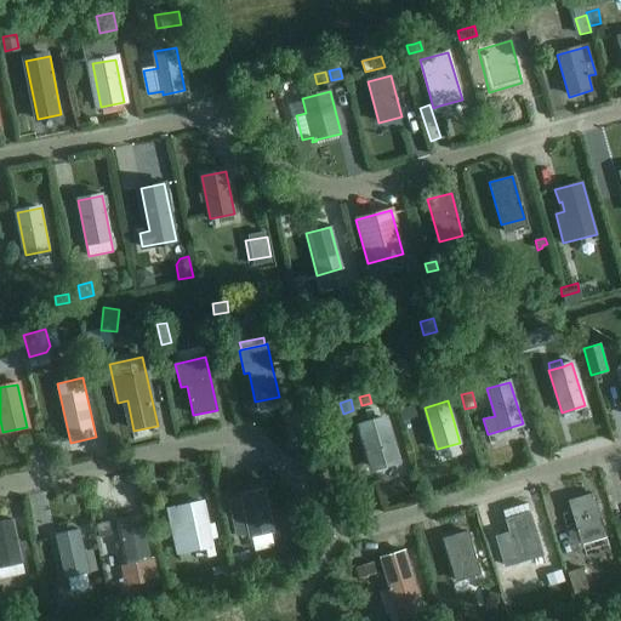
[(414,405),(399,410),(403,420),(416,415),(414,405)]
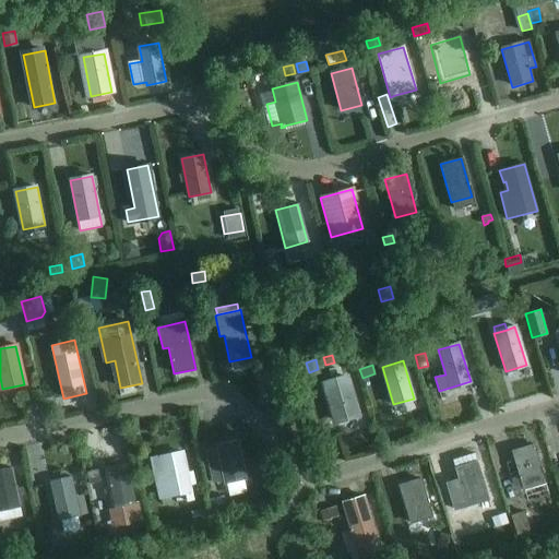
[(346,377),(325,383),(336,421),(358,415),(346,377)]
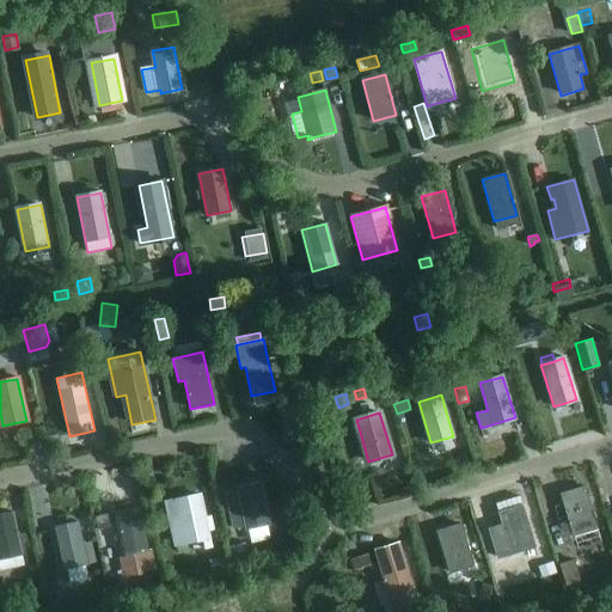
[(238,493),(226,496),(232,526),(244,524),(245,530),(269,525),(259,482),(237,488),(238,493)]
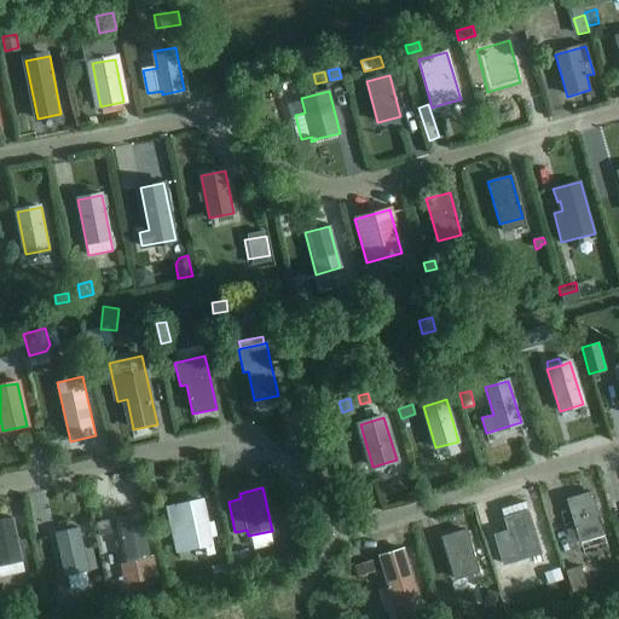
[(590,492),(567,499),(579,541),(602,533),(590,492)]
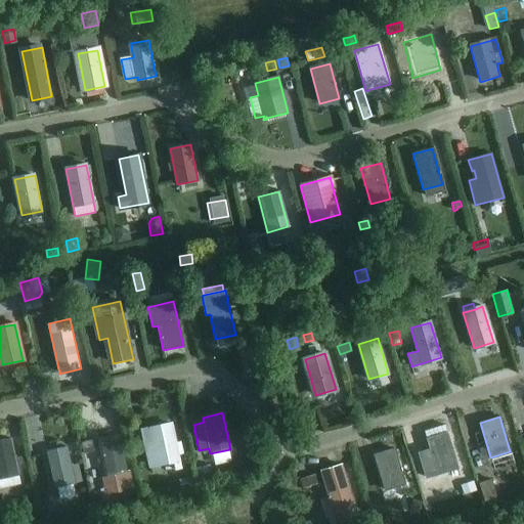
[(175,470),(180,469),(177,455),(175,442),(171,424),(142,430),(149,465),(158,464),(159,465),(174,462),(175,470)]
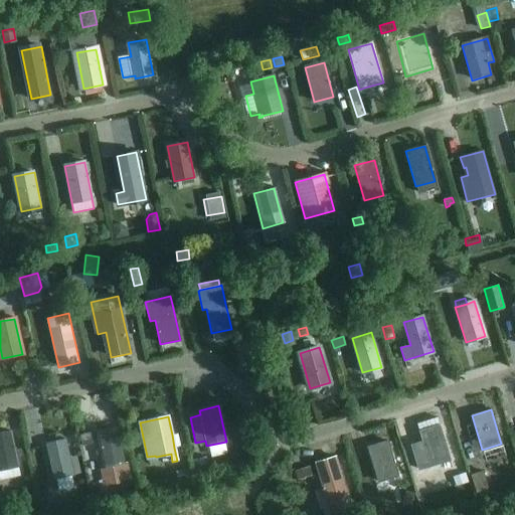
[(431,466),(451,460),(440,425),(438,418),(417,424),(419,432),(427,456),(426,456),(426,458),(427,458),(431,466)]
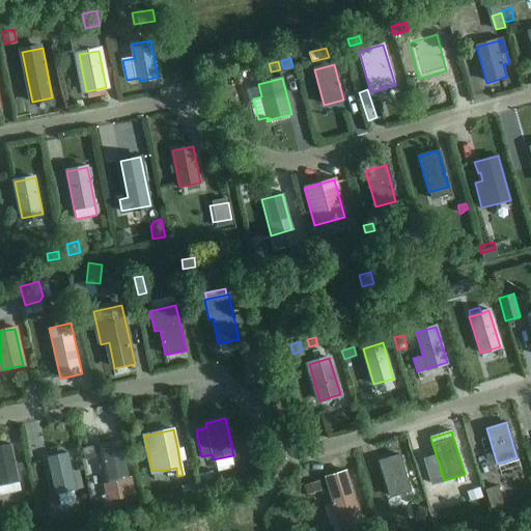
[(111,498),(135,493),(131,477),(128,477),(120,442),(100,446),(104,464),(99,465),(100,469),(105,468),(108,482),(107,482),(111,498)]
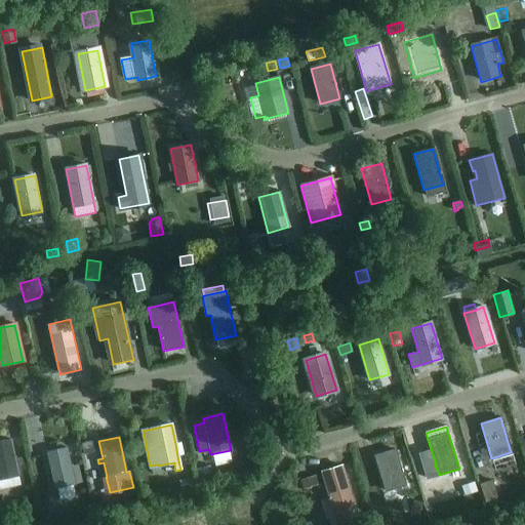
[(0,479),(18,476),(16,467),(14,458),(10,440),(0,441),(0,479)]
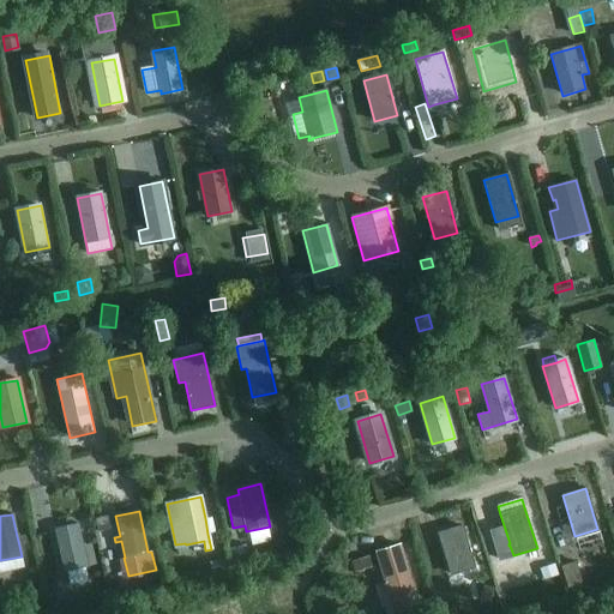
[(77,524),(54,530),(64,572),(86,566),(77,524)]
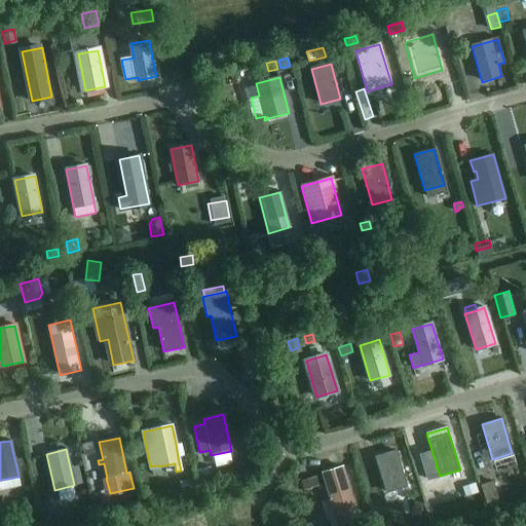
[(396,450),(375,456),(386,491),(406,485),(396,450)]
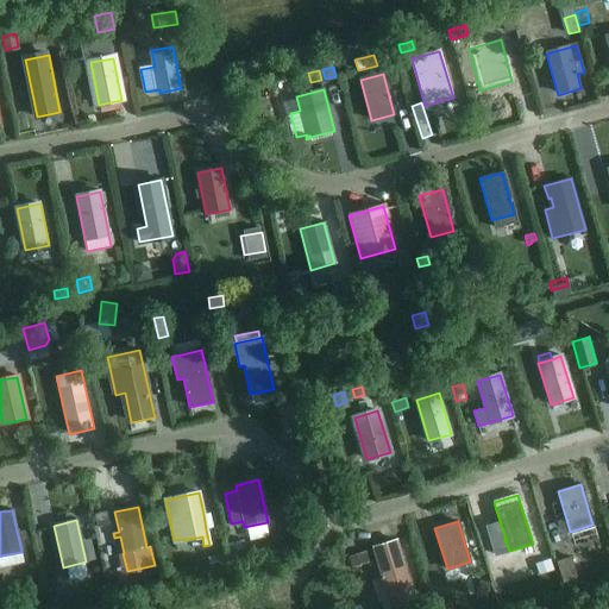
[(396,540),(374,547),(393,608),(414,608),(418,608),(396,540)]
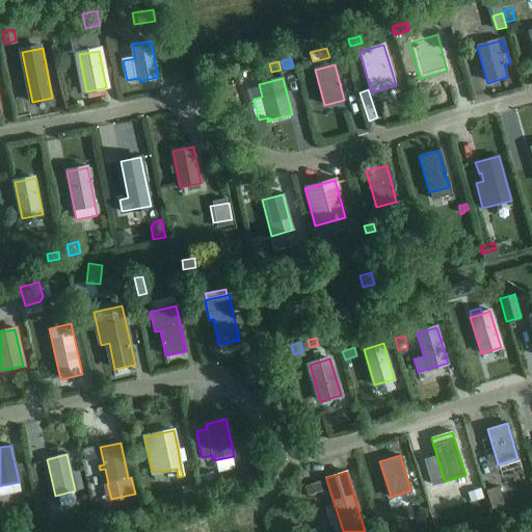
[(213,476),(202,479),(204,487),(215,485),(213,476)]
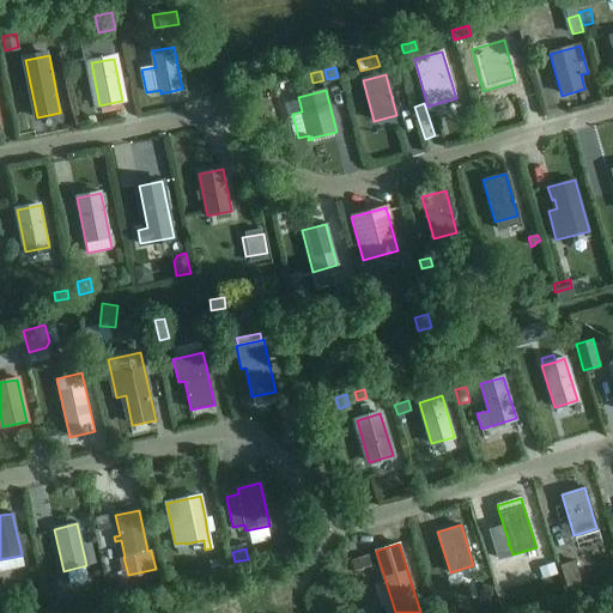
[(93,556),(85,557),(87,565),(95,563),(93,556)]
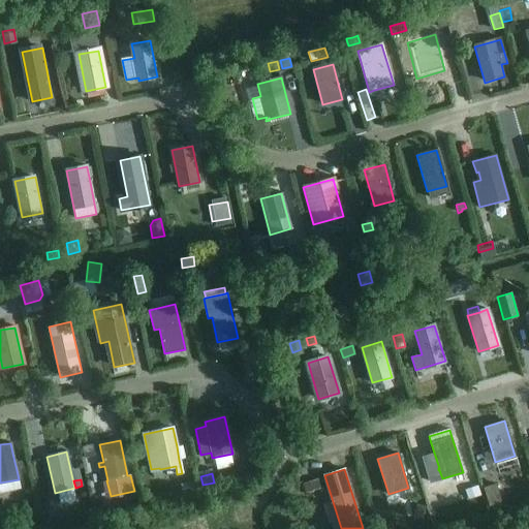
[(315,480),(304,484),(306,492),(311,491),(318,489),(315,480)]
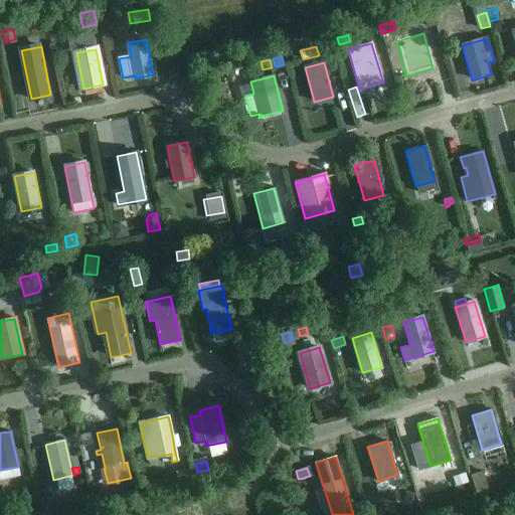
[(185,470),(175,472),(178,482),(187,479),(185,470)]
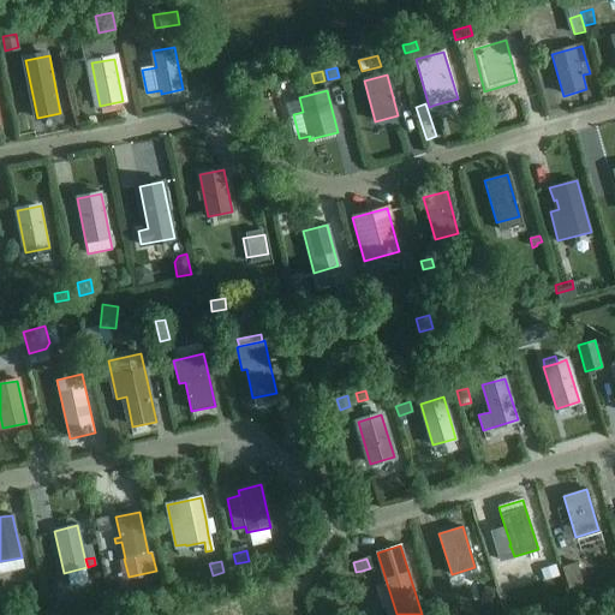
[(577,563),(563,568),(568,587),(583,583),(577,563)]
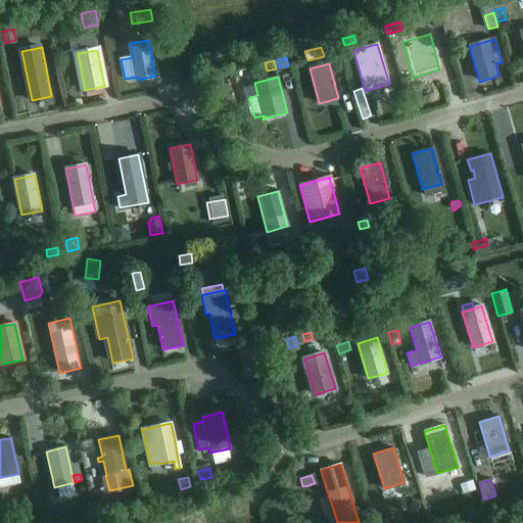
[(472,481),(461,485),(463,492),(474,489),(472,481)]
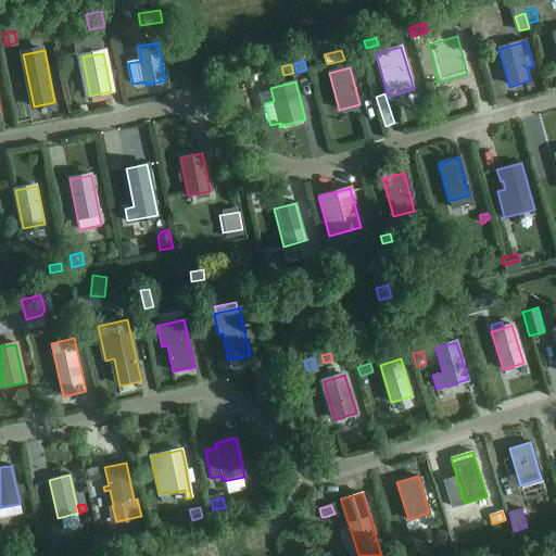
[(108,522),(100,525),(103,535),(111,534),(108,522)]
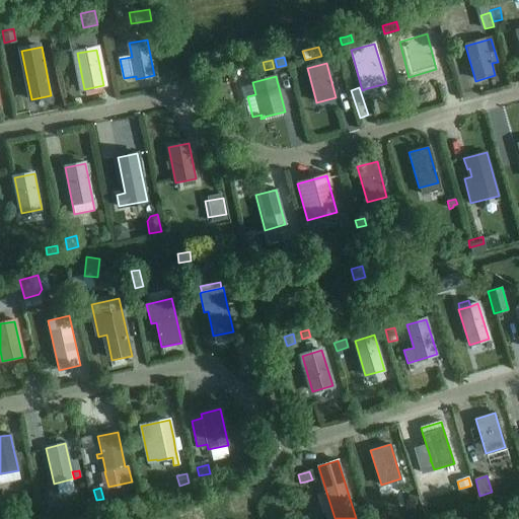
[(410,497),(406,506),(415,508),(417,499),(410,497)]
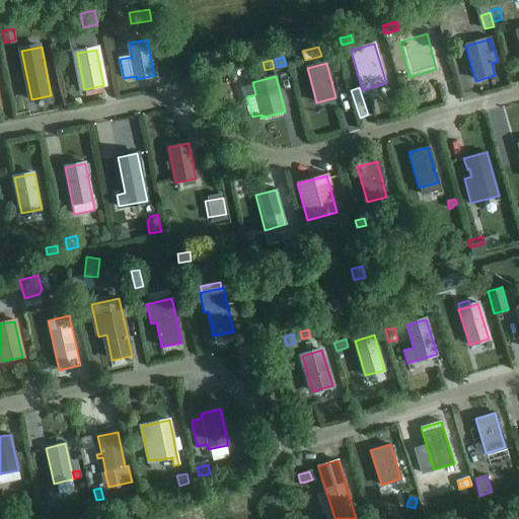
[(492,497),(482,500),(484,506),(494,503),(492,497)]
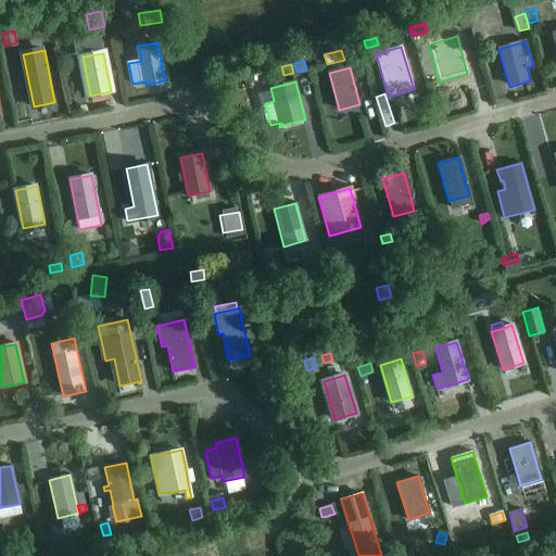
[(55,536),(45,540),(47,547),(58,544),(55,536)]
